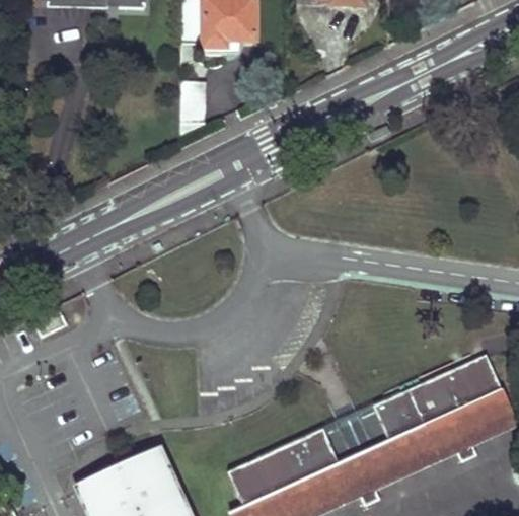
[(181,0),(179,42),(201,43),(201,47),(224,47),(224,40),(232,40),(253,40),(253,0),(181,0)]
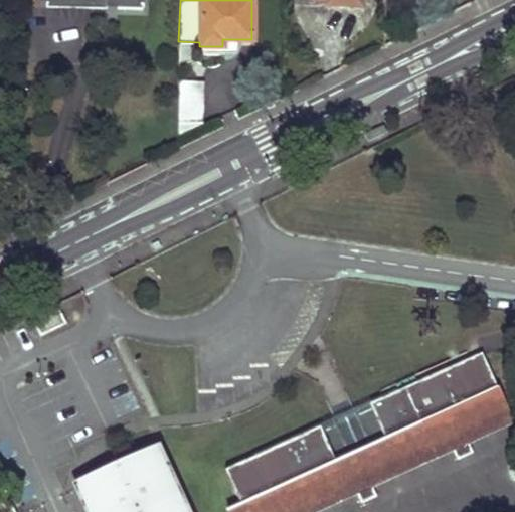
[(180,78),(177,122),(202,124),(205,80),(180,78)]
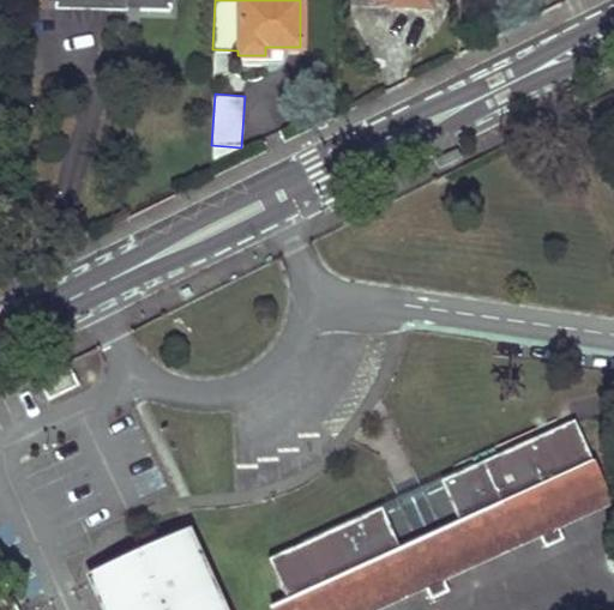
[(67,360),(36,374),(48,399),(79,382),(67,360)]
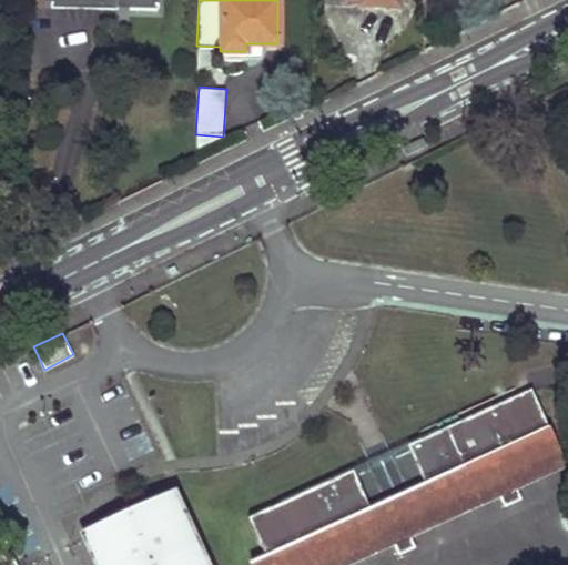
[(531,387),(501,401),(506,411),(536,396),(531,387)]
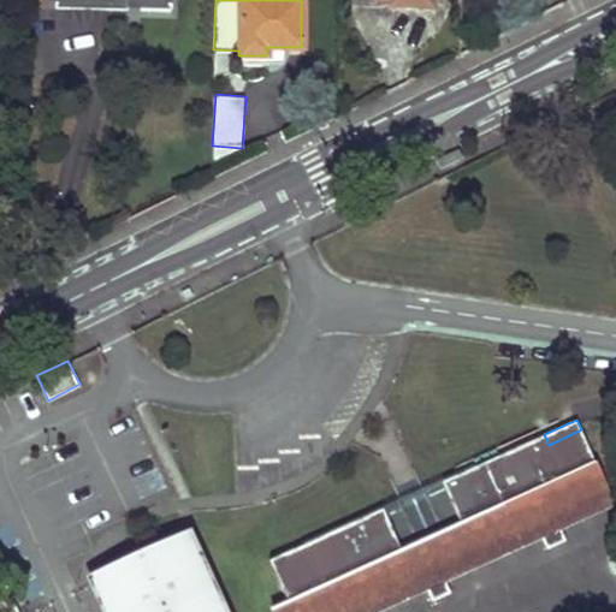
[(271,607),(272,611),(371,611),(426,587),(432,599),(450,590),(445,578),(542,534),(546,547),(564,538),(560,526),(614,501),(581,429),(549,445),(544,434),(440,481),(460,522),(400,548),(384,514),(276,563),(291,598),(271,607)]
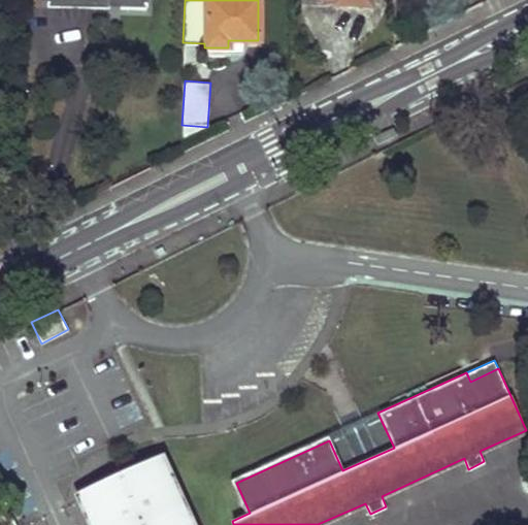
[(191,524),(161,458),(78,496),(91,524),(191,524)]
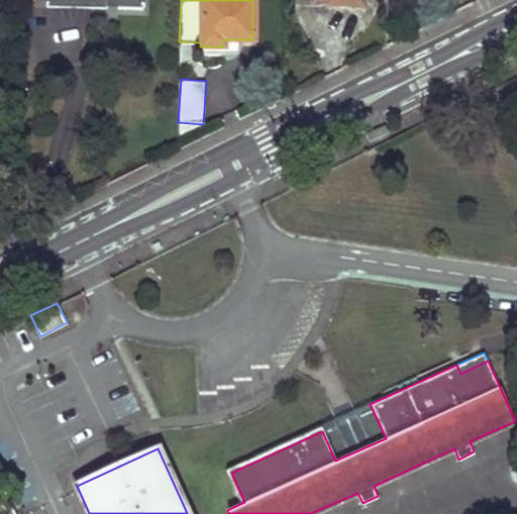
[(7,498),(1,501),(6,512),(13,509),(7,498)]
